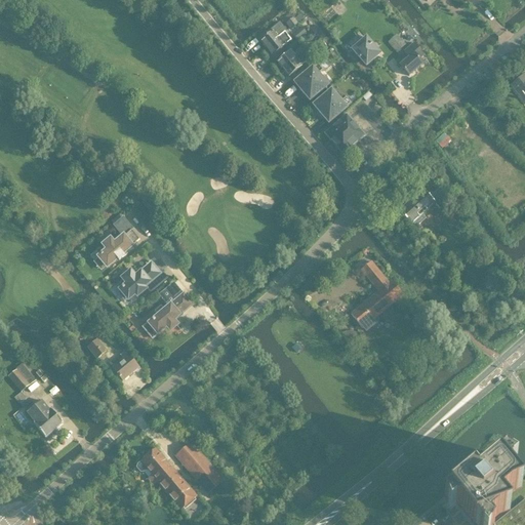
[(417,0),(421,5),(426,1),(432,8),(442,0),(417,0)]
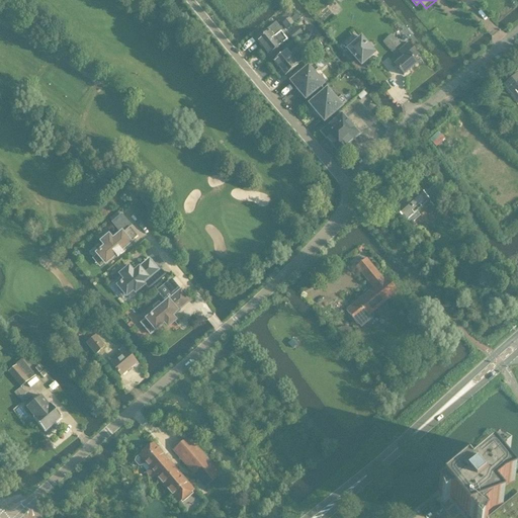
[(286,29),(293,24),(286,14),(279,20),(286,29)]
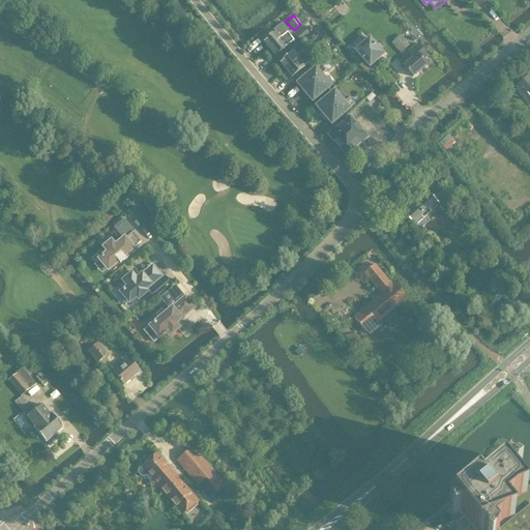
[(263,43),(269,50),(282,39),(281,38),(285,35),(288,33),(289,32),(283,24),(273,31),(275,33),(263,43)]
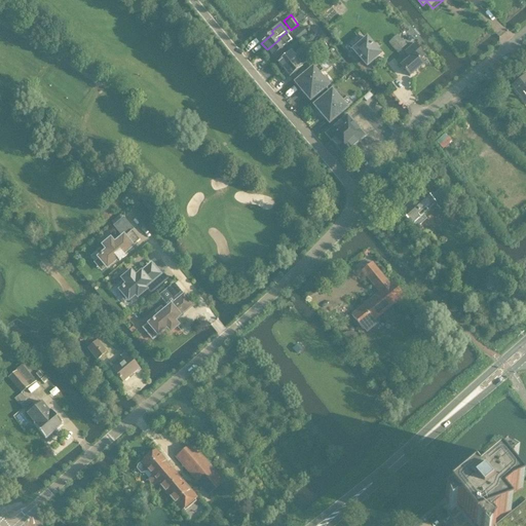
[(298,25),(291,30),(296,36),(303,30),(298,25)]
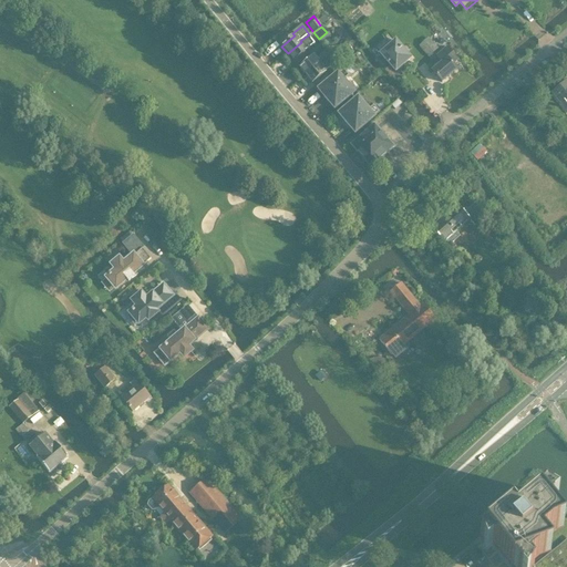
[(299,69),(306,75),(331,54),(331,53),(347,41),(339,31),(331,38),(333,41),(326,48),(328,50),(318,58),(319,59),(317,61),(313,57),(299,69)]
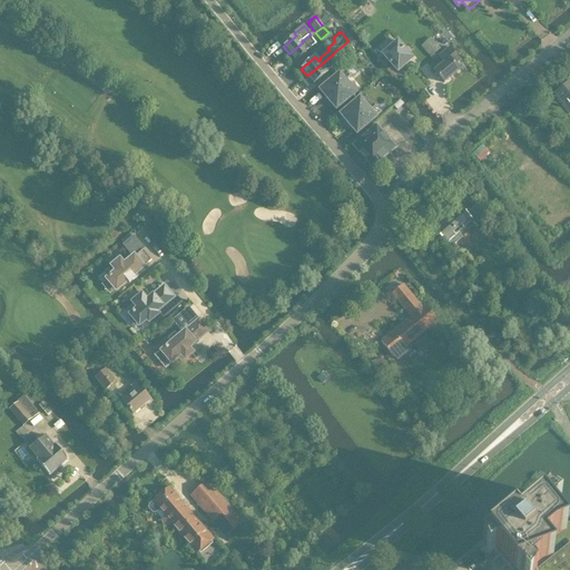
[(316,45),(310,36),(306,38),(302,41),(303,42),(290,53),(295,61),(316,45)]
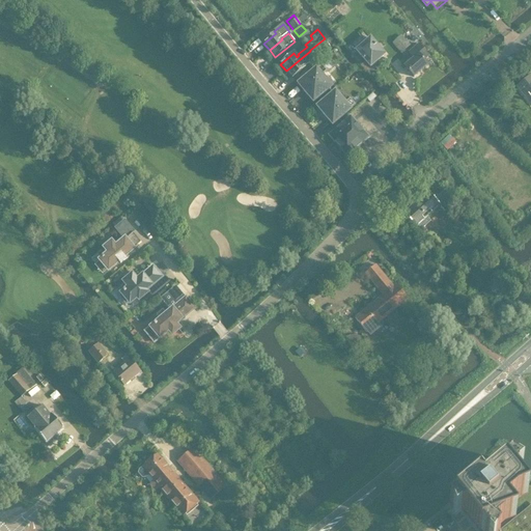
[(392,44),(401,54),(411,46),(401,35),(392,44)]
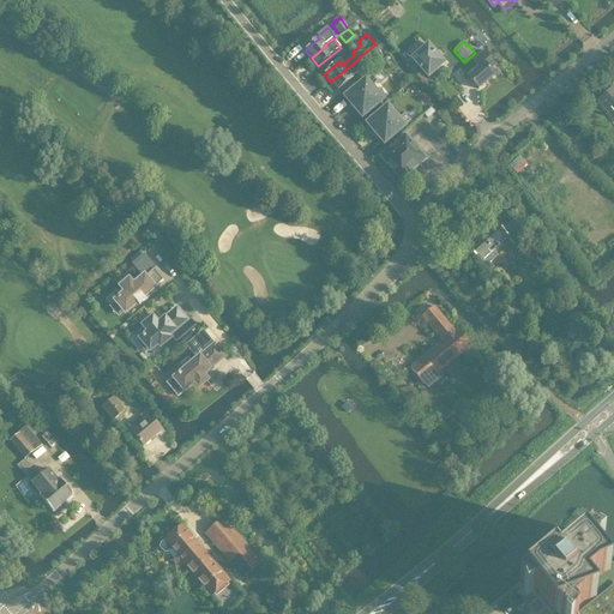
[(413,61),(427,77),(435,70),(437,72),(445,65),(438,58),(439,56),(437,54),(435,54),(428,46),(420,53),(421,54),(413,61)]
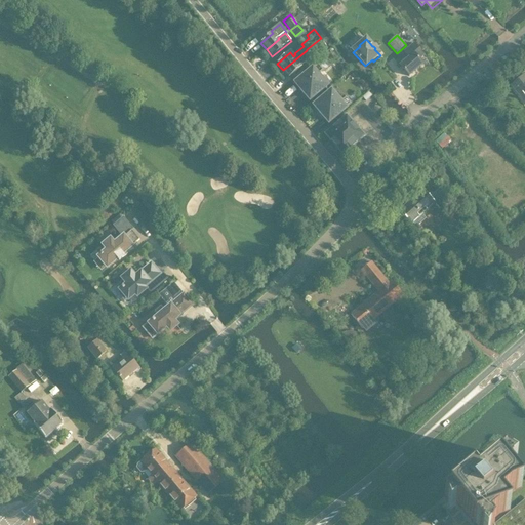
[(405,51),(404,52),(410,58),(401,67),(401,66),(400,67),(409,77),(409,76),(422,65),(418,59),(422,55),(423,56),(423,55),(414,44),(413,44),(414,45),(405,52),(405,51)]
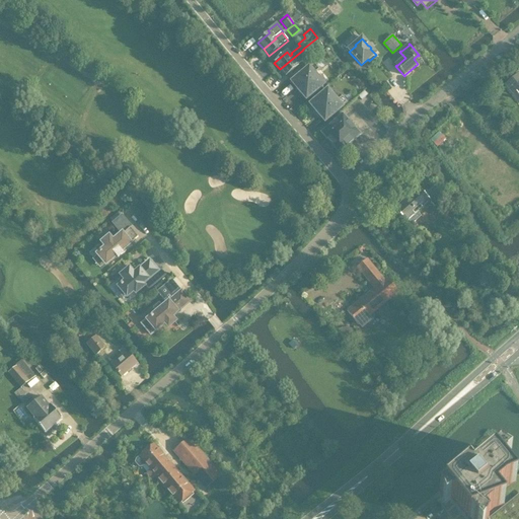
[(303,50),(280,69),(286,76),(298,66),(295,63),(306,54),(303,50)]
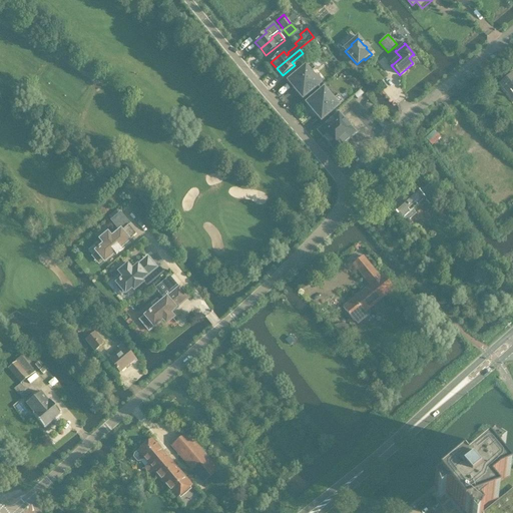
[(317,69),(311,63),(289,81),(294,87),(293,88),(298,93),(299,93),(303,98),(320,84),(311,74),(317,69)]
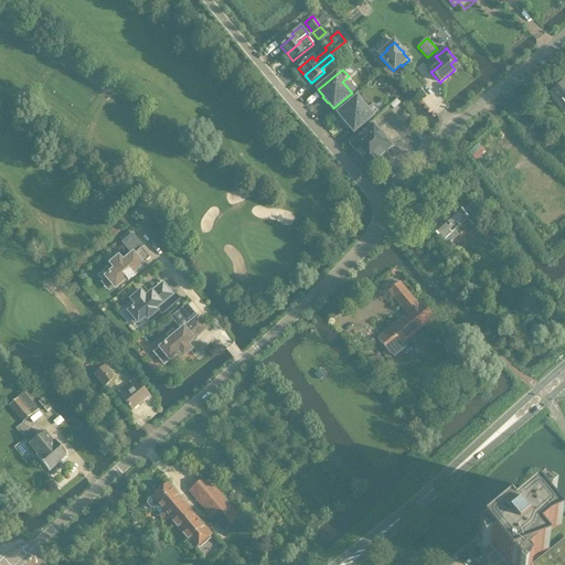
[(564,81),(550,94),(557,103),(561,100),(564,105),(564,81)]
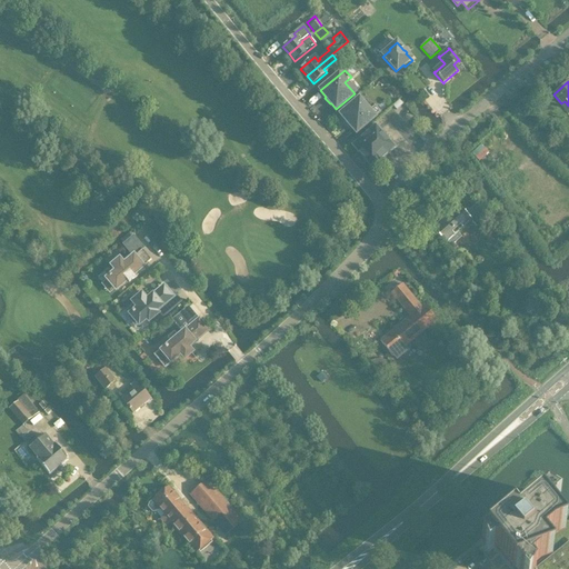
[(381,113),(375,106),(369,111),(359,99),(341,115),(346,121),(345,122),(350,128),(351,128),(357,133),(381,113)]
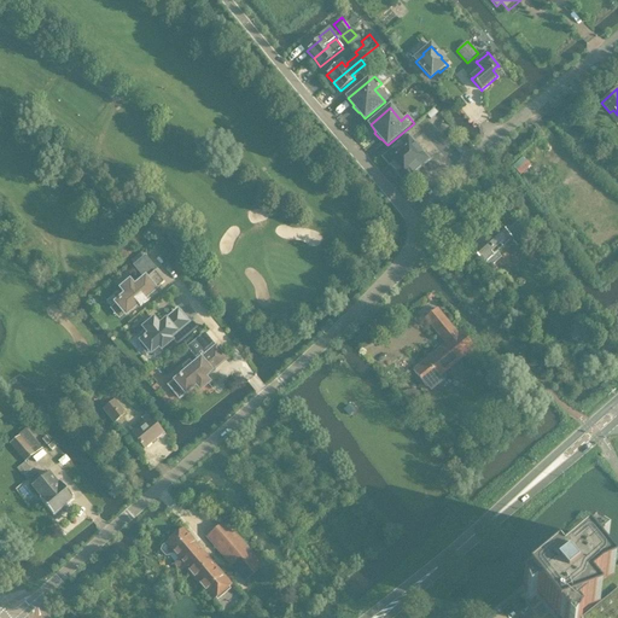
[(432,111),(427,116),(431,120),(438,114),(435,109),(432,111)]
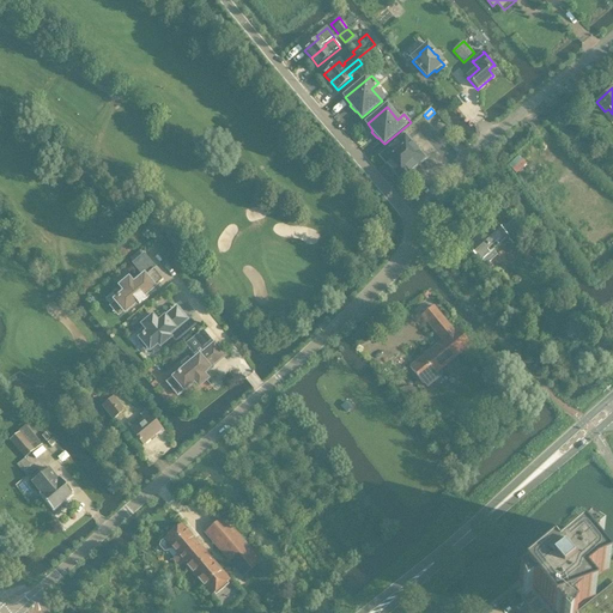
[(426,159),(405,135),(380,157),(401,182),(426,159)]
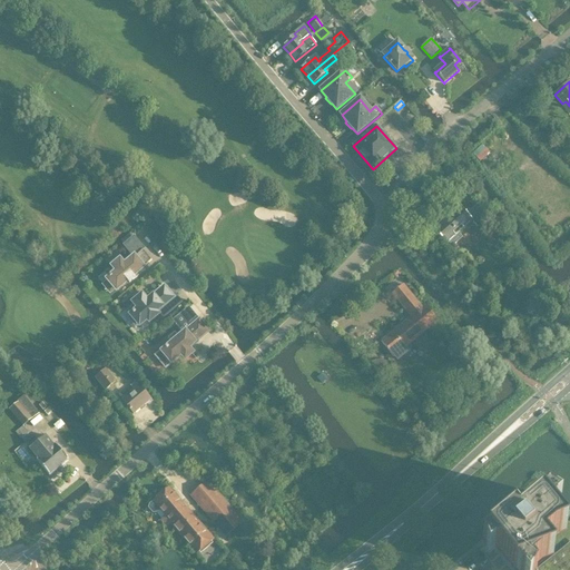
[(459,234),(472,222),(478,228),(489,217),(478,205),(467,215),(459,206),(453,212),(450,209),(445,214),(449,216),(433,231),(450,249),(462,238),(459,234)]
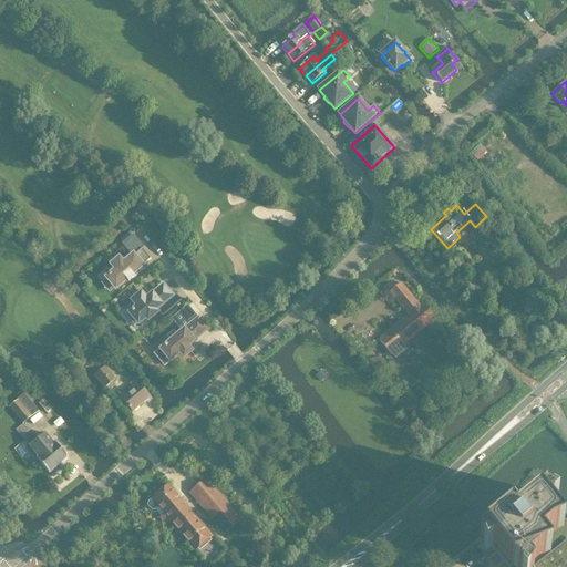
[(112,288),(113,288),(115,289),(127,279),(129,282),(136,276),(134,274),(151,259),(143,249),(123,265),(119,260),(112,266),(116,270),(111,276),(111,275),(109,276),(110,277),(106,279),(107,281),(107,282),(112,288)]
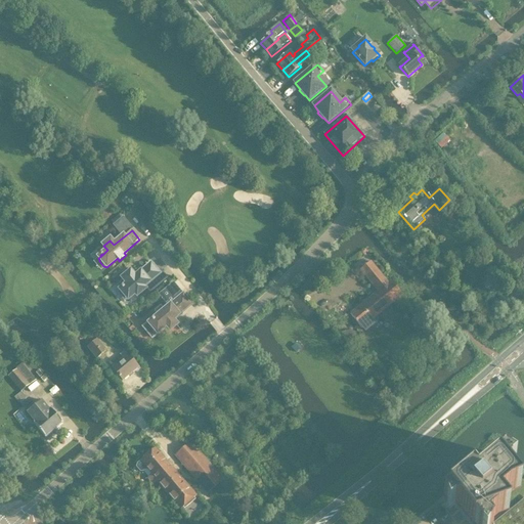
[(388,284),(370,262),(360,270),(379,292),(350,314),(364,332),(375,324),(372,320),(402,295),(391,281),(388,284)]
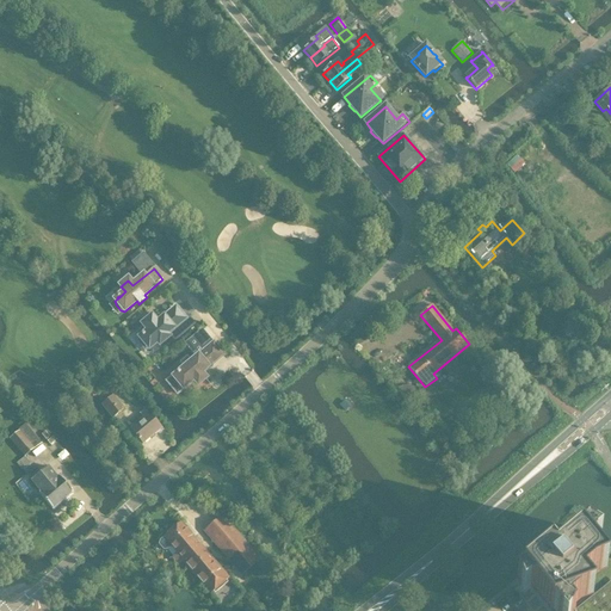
[(142,337),(140,339),(141,340),(140,341),(146,349),(147,349),(149,350),(158,343),(160,345),(170,338),(167,334),(185,320),(176,308),(158,323),(153,318),(143,325),(148,332),(144,334),(143,334),(142,335),(142,337)]
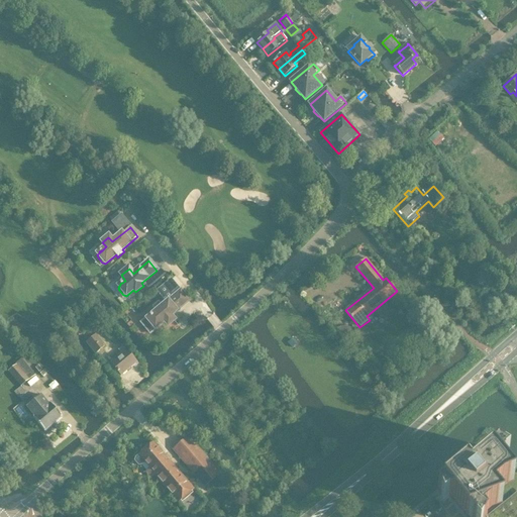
[(188,301),(181,292),(163,306),(159,302),(152,307),(157,312),(152,315),(151,314),(149,316),(150,316),(147,319),(148,321),(148,322),(152,327),(153,327),(156,328),(164,321),(168,326),(175,320),(171,316),(188,301)]
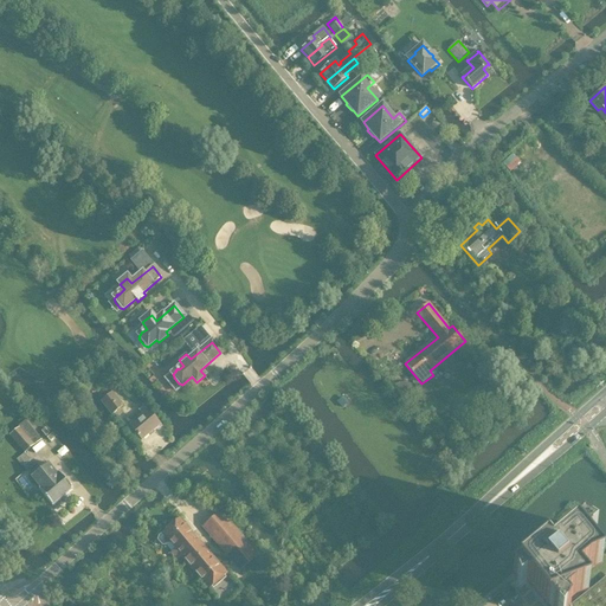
[(411,405),(419,398),(414,392),(406,400),(411,405)]
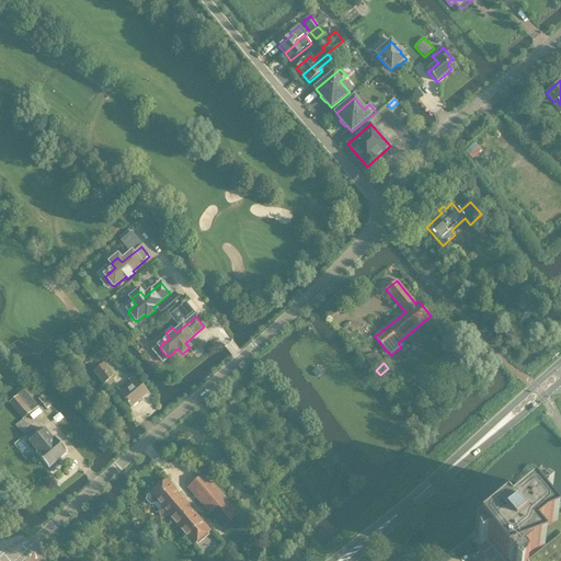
[(104,384),(114,376),(104,364),(94,371),(104,384)]
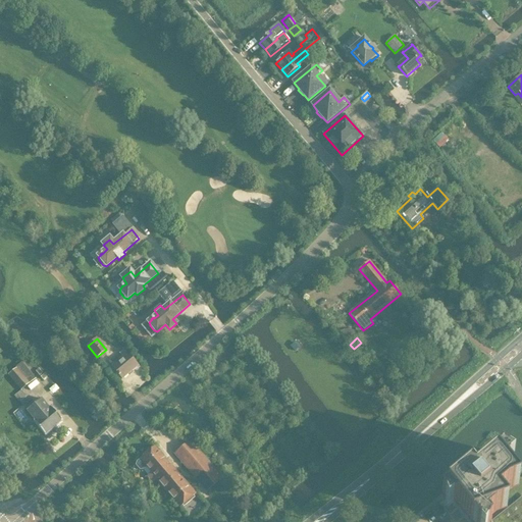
[(122,358),(127,354),(124,350),(119,354),(122,358)]
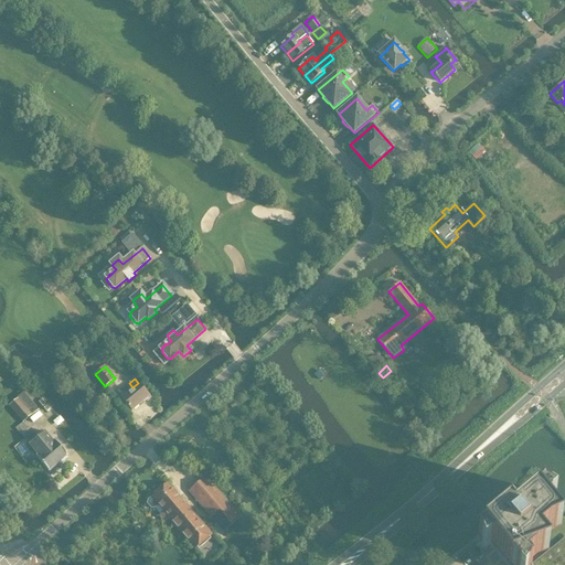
[(121,397),(132,411),(149,396),(138,383),(132,387),(121,397)]
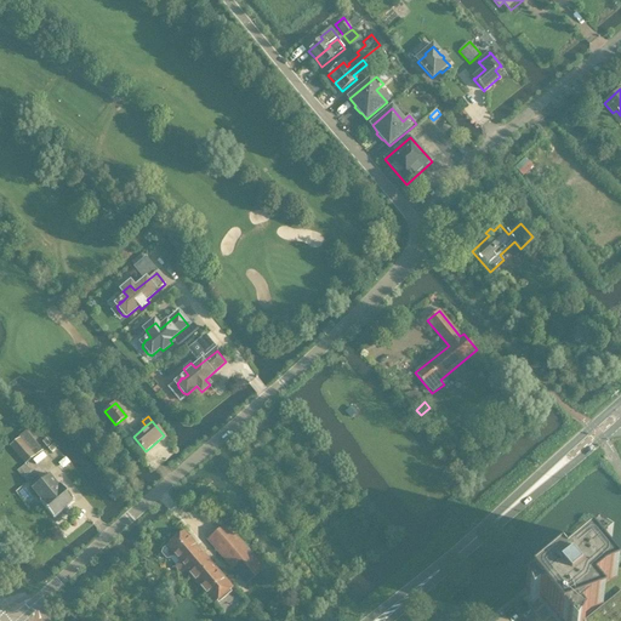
[(26,465),(41,453),(26,432),(20,438),(20,439),(10,446),(22,462),(20,465),(22,468),(15,473),(21,482),(32,472),(26,465)]
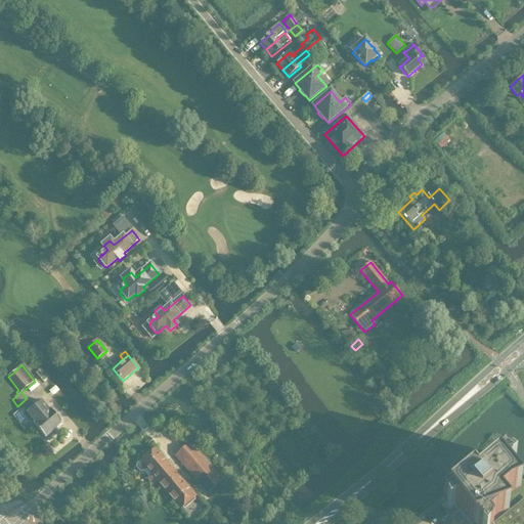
[(34,424),(46,438),(62,424),(51,409),(49,410),(42,401),(27,412),(35,423),(34,424)]
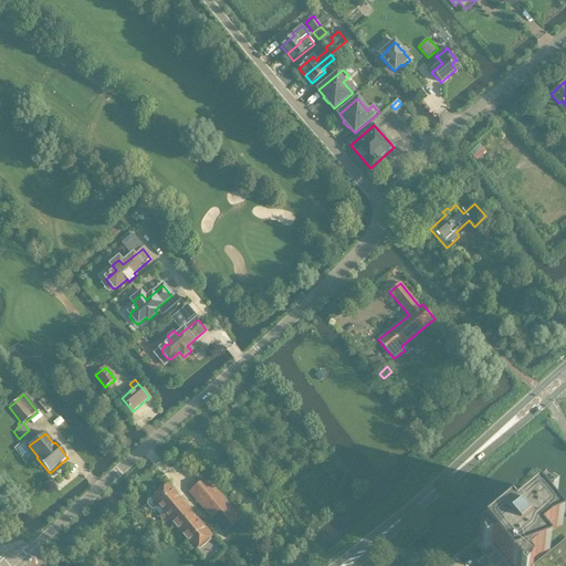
[(189,492),(224,534),(242,520),(206,478),(189,492)]
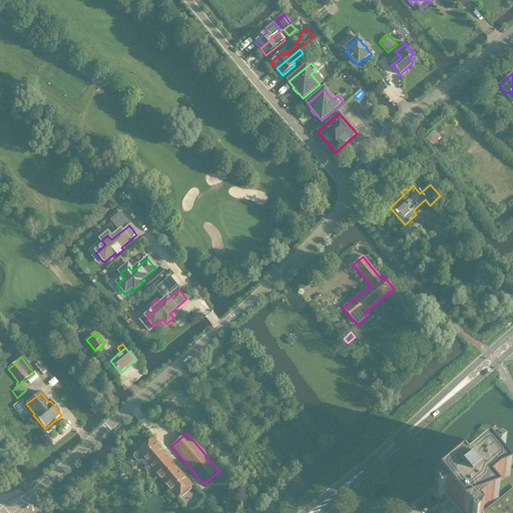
[(177,499),(192,486),(169,458),(168,459),(152,440),(138,451),(138,452),(135,454),(134,458),(138,462),(141,462),(144,459),(149,465),(144,469),(150,475),(154,472),(177,499)]
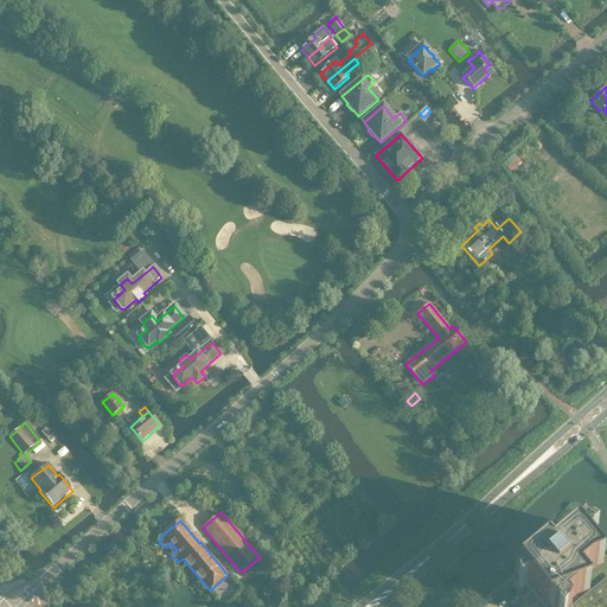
[(606,606),(606,543),(589,523),(590,522),(551,554),(548,549),(547,548),(513,576),(517,585),(519,593),(529,585),(548,606),(606,606)]
